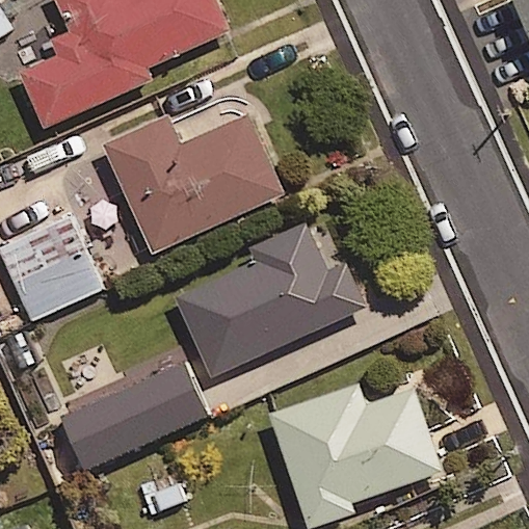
[(0,0),(0,44),(19,34),(0,0)]
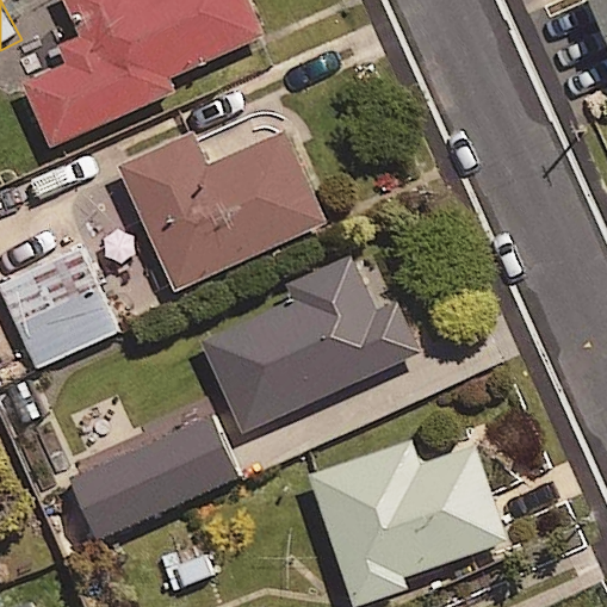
[(262,36),(246,0),(63,0),(81,37),(59,47),(66,62),(22,82),(50,148),(175,91),(169,78),(262,36)]
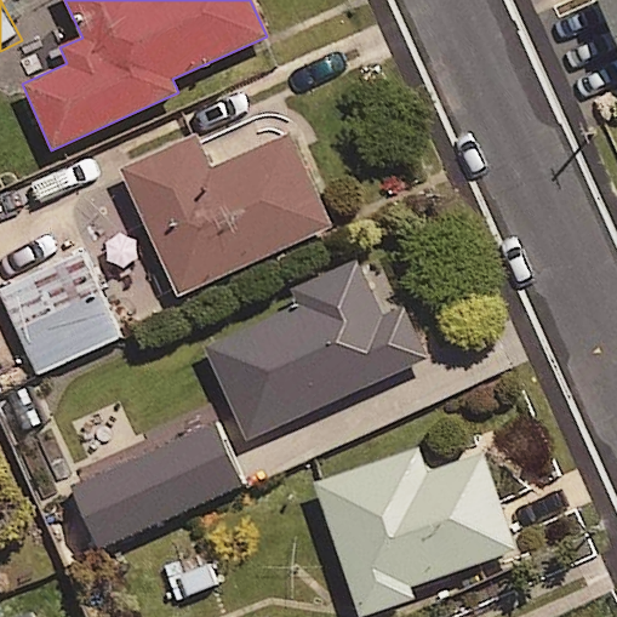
[(616,0),(601,0),(616,35),(616,0)]
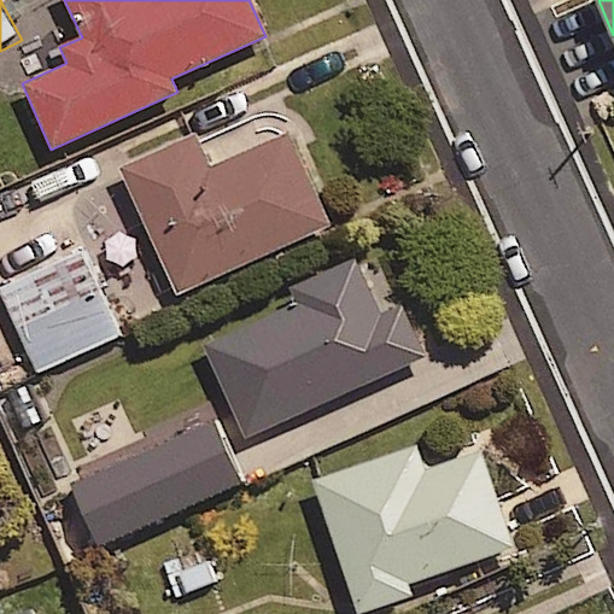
[(210,168),(194,134),(118,168),(176,296),(331,226),(288,133),(210,168)]
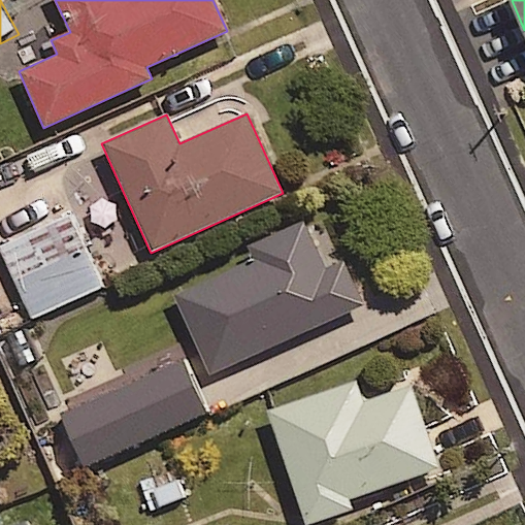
[(110,289),(79,219),(7,251),(38,321),(110,289)]
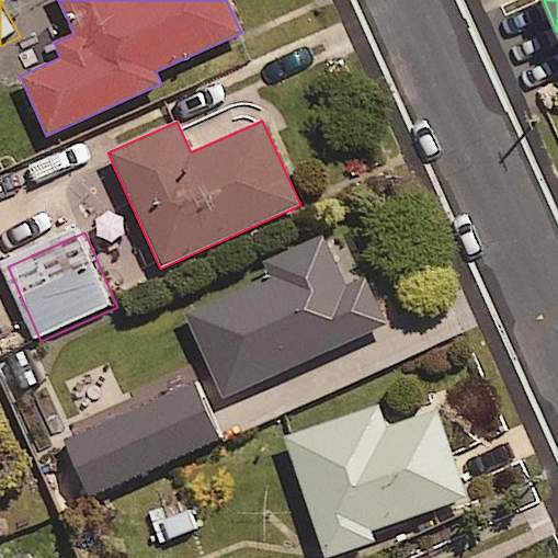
[(345,285),(322,235),(263,261),(270,276),(185,314),(223,396),(384,322),(364,277),(345,285)]
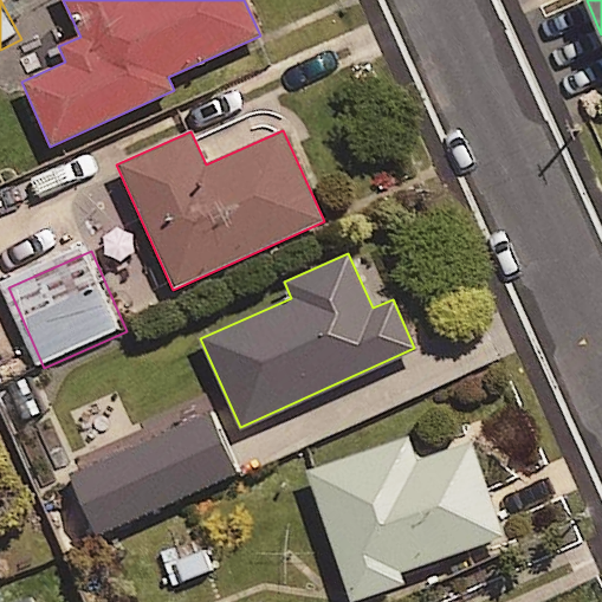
[(245,476),(217,414),(81,478),(109,539),(245,476)]
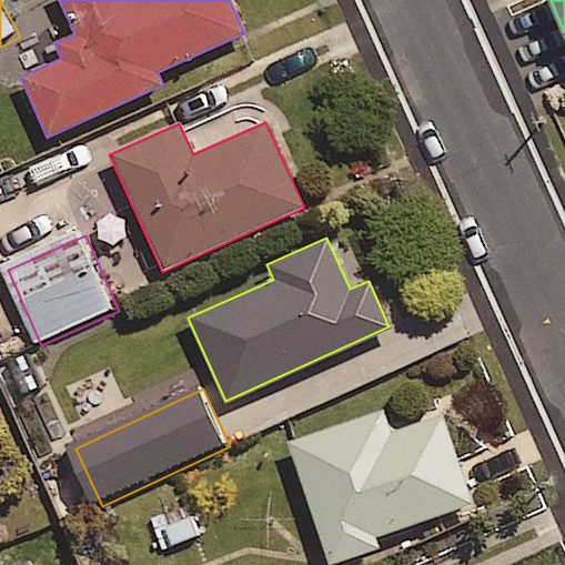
[(470,503),(440,415),(389,433),(381,410),(285,443),(329,564),(377,547),(374,536),(470,503)]
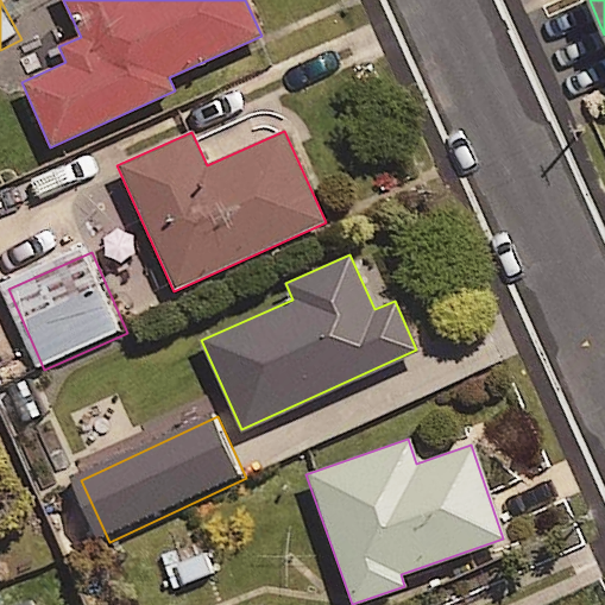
[(42,604),(37,588),(0,602),(0,604),(42,604)]
